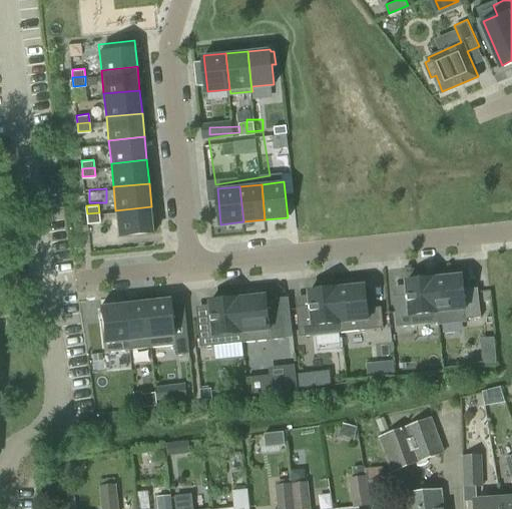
[(151,206),(115,210),(118,234),(154,230),(151,206)]
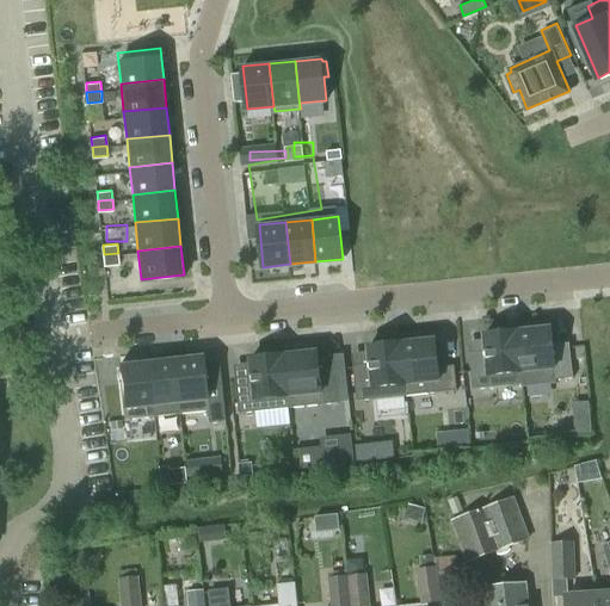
[(119,264),(118,253),(104,254),(104,265),(119,264)]
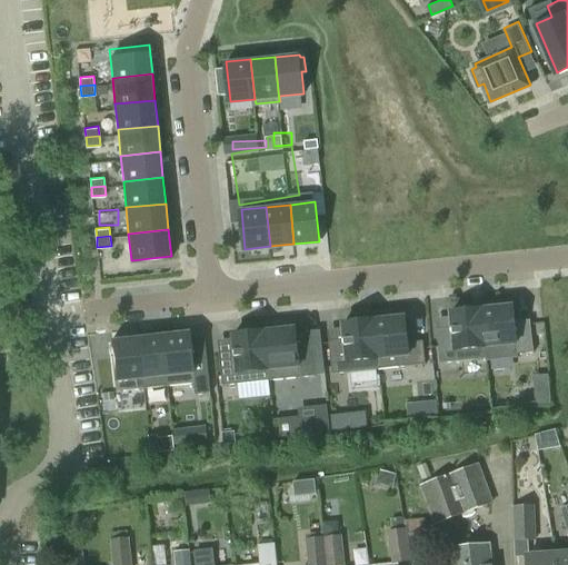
[(502,305),(502,298),(481,300),(487,345),(517,342),(514,304),(502,305)]
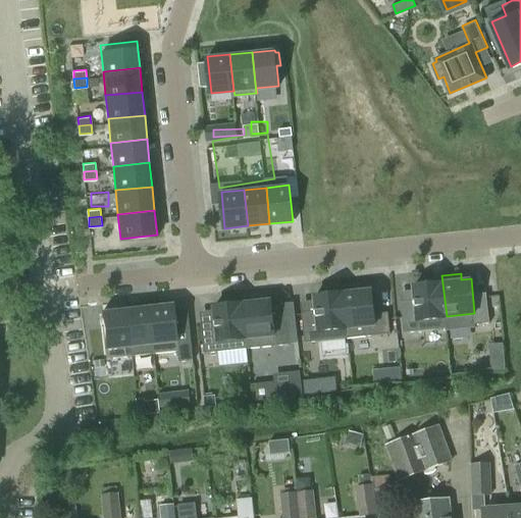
[(419,319),(447,316),(441,275),(423,277),(423,283),(414,285),(415,299),(401,300),(404,326),(420,325),(419,319)]
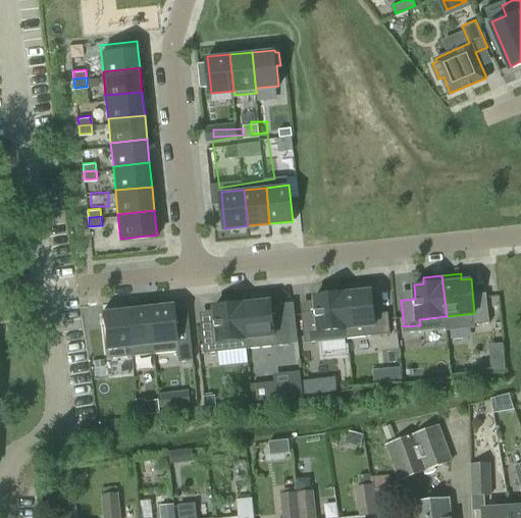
[(344,287),(349,337),(391,332),(387,302),(375,303),(373,290),(364,291),(363,285),(344,287)]
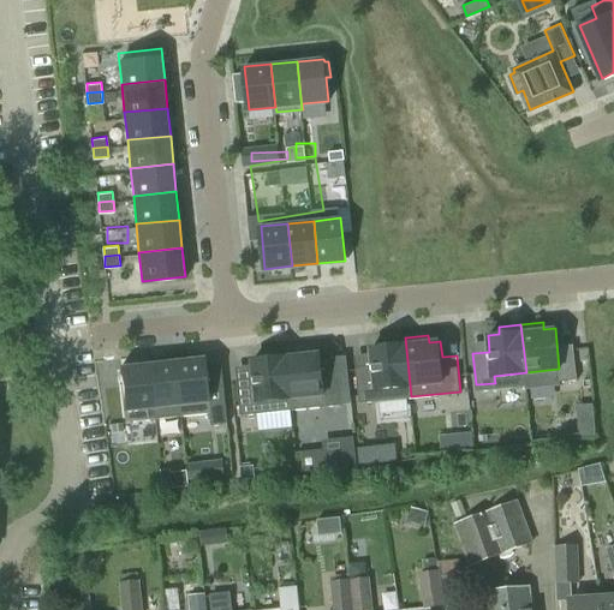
[(411,396),(405,338),(382,340),(383,347),(371,348),(374,364),(358,366),(362,401),(411,396)]
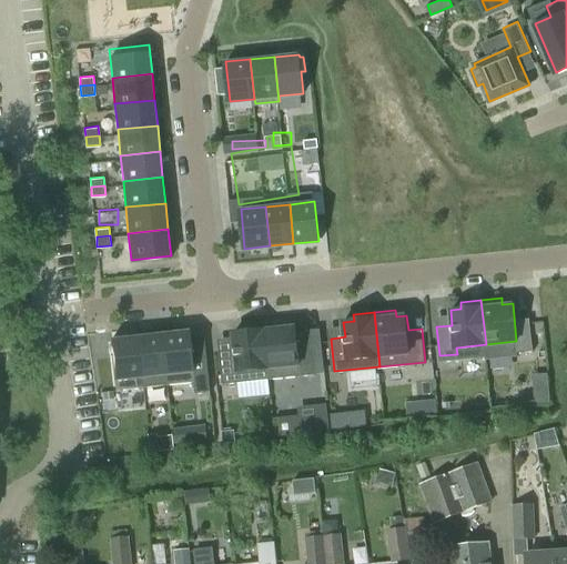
[(264,323),(270,378),(315,373),(312,340),(299,341),(296,326),(286,326),(285,321),(264,323)]
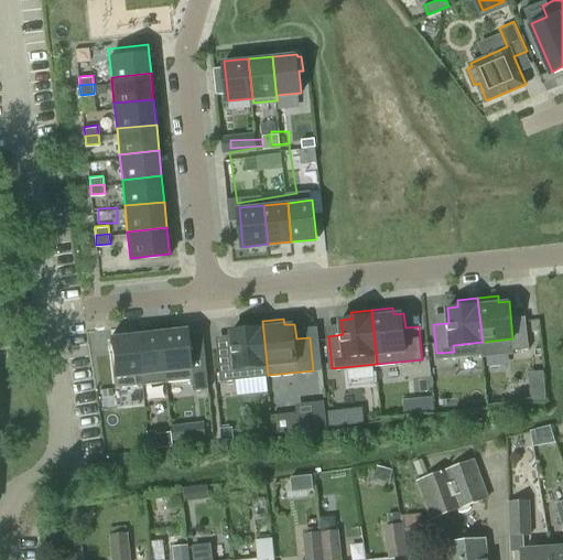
[(242,329),(231,330),(234,345),(219,346),(223,379),(268,375),(262,321),(241,323),(242,329)]
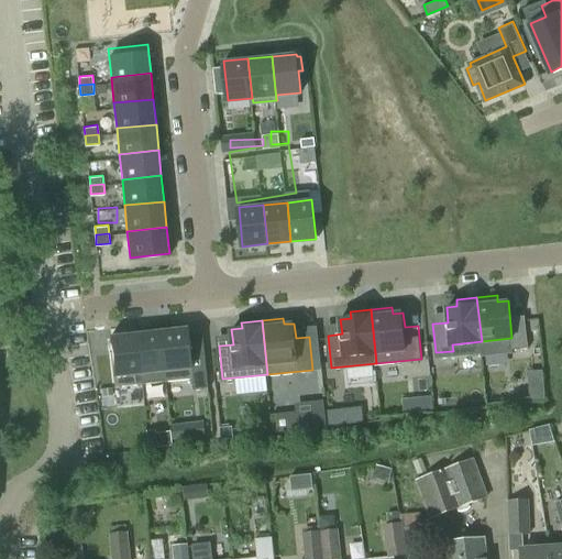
[(163,330),(167,380),(195,376),(189,327),(163,330)]
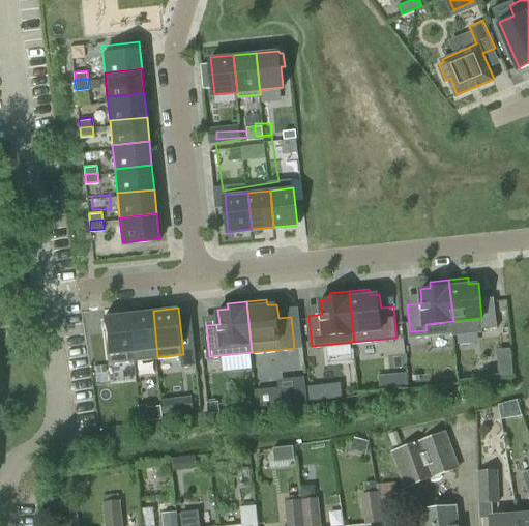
[(128,313),(134,359),(135,359),(134,350),(155,348),(156,357),(157,357),(153,311),(128,313)]
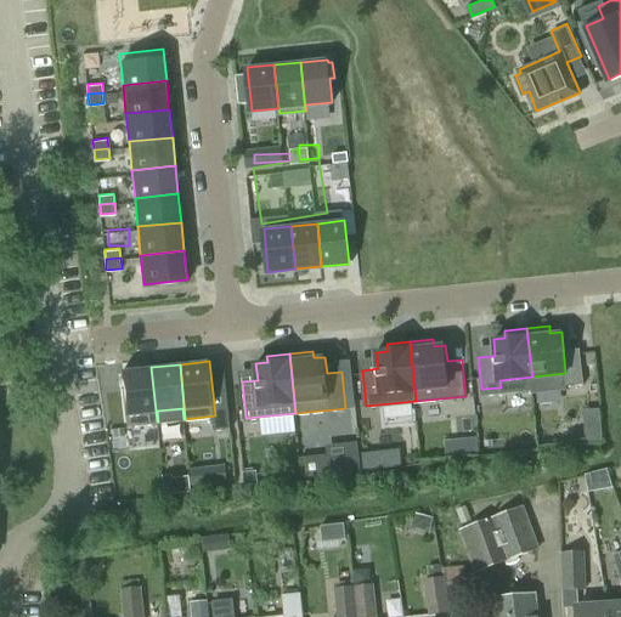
[(126,425),(157,422),(151,367),(122,371),(126,425)]
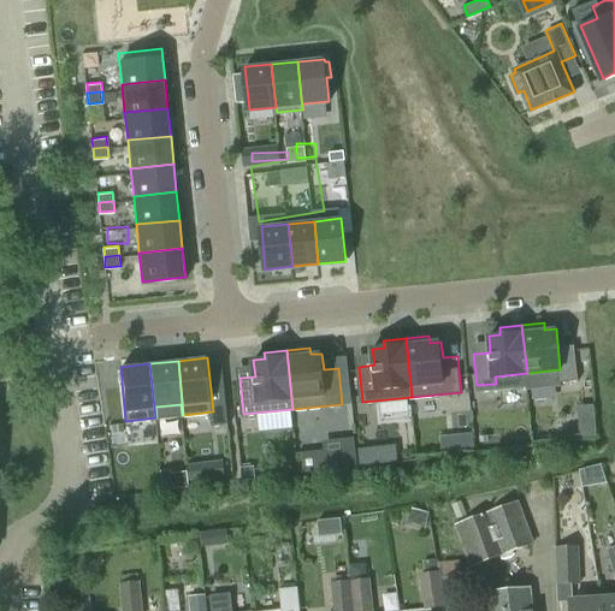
[(590,429),(603,428),(602,401),(589,401),(590,429)]
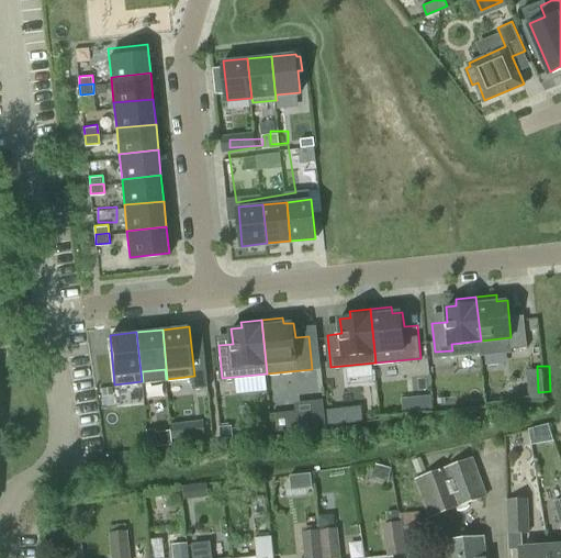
[(272,417),(273,430),(326,425),(324,409),(298,411),(299,415),(272,417)]
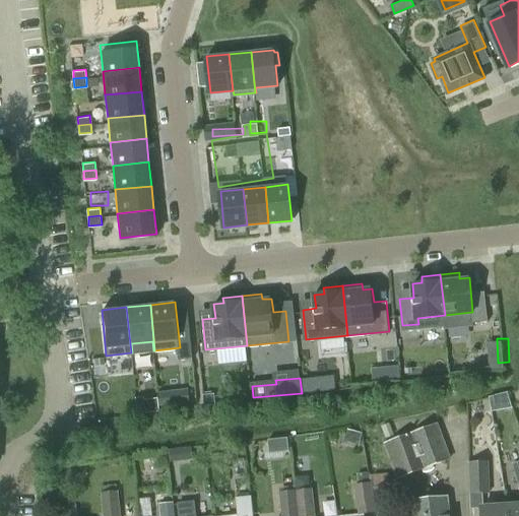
[(188,387),(174,388),(176,401),(190,399),(188,387)]
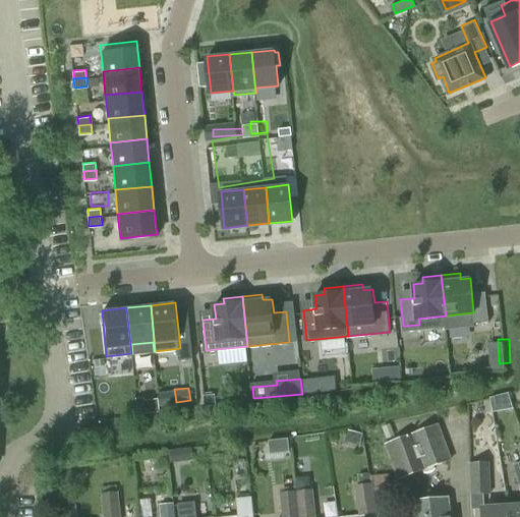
[(387,444),(401,478),(451,459),(438,424),(387,444)]
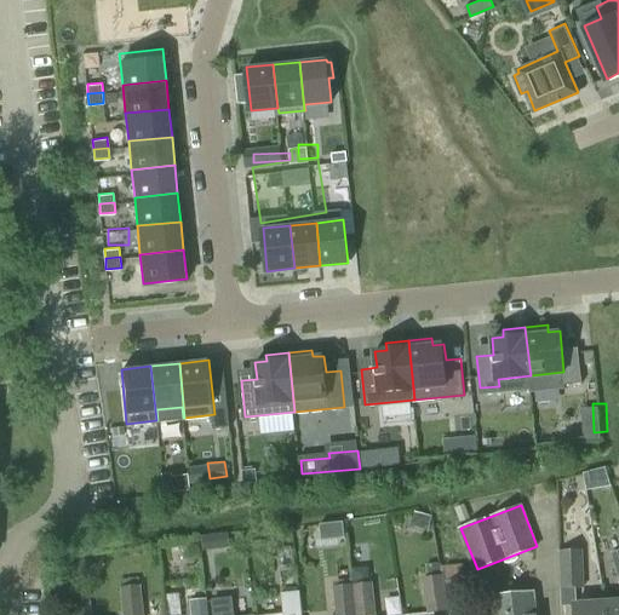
[(560,549),(562,602),(578,602),(577,585),(585,585),(583,547),(560,549)]
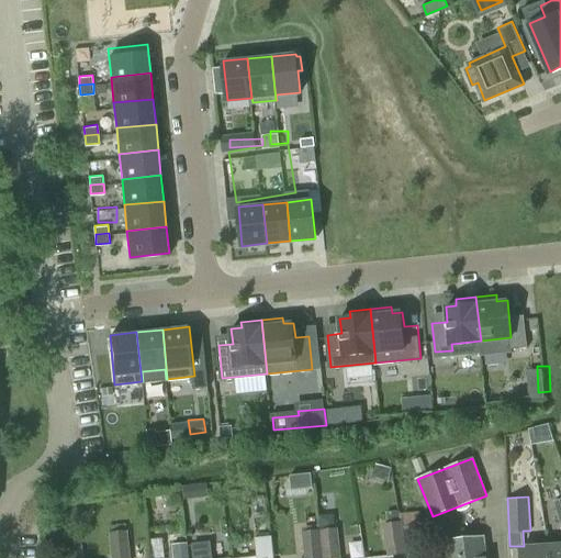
[(411,557),(426,556),(419,510),(403,512),(410,557),(411,557)]
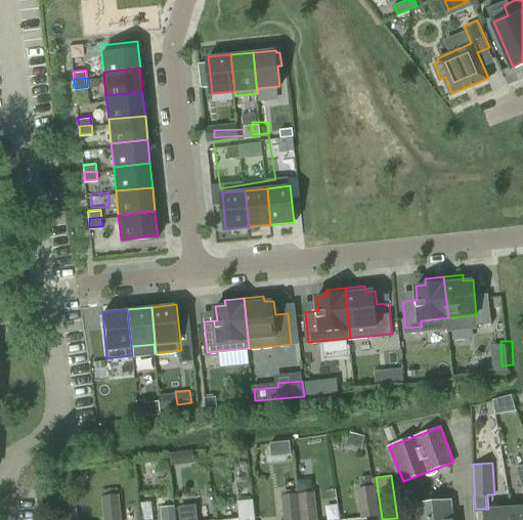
[(374,484),(357,486),(361,516),(361,517),(367,516),(379,514),(374,484)]
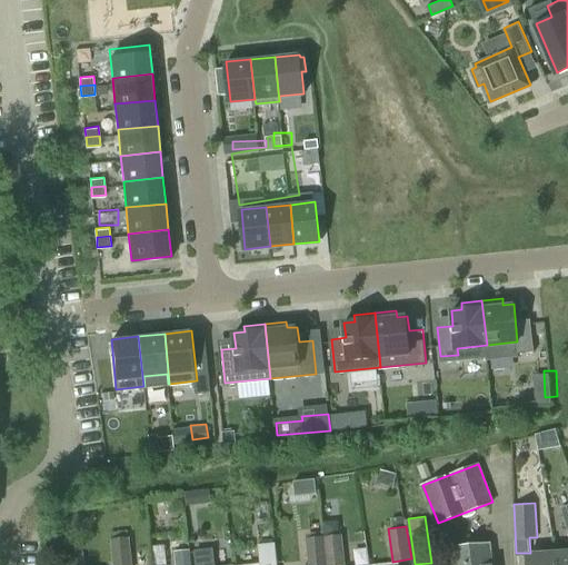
[(132,564),(129,535),(128,535),(127,527),(111,529),(112,536),(111,536),(113,564),(132,564)]
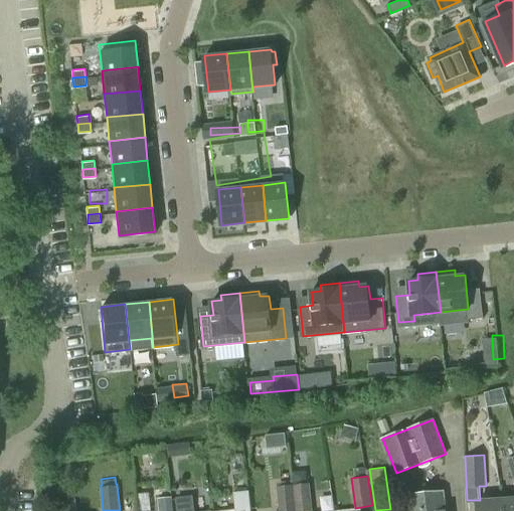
[(313,510),(310,482),(291,484),(293,510),(313,510)]
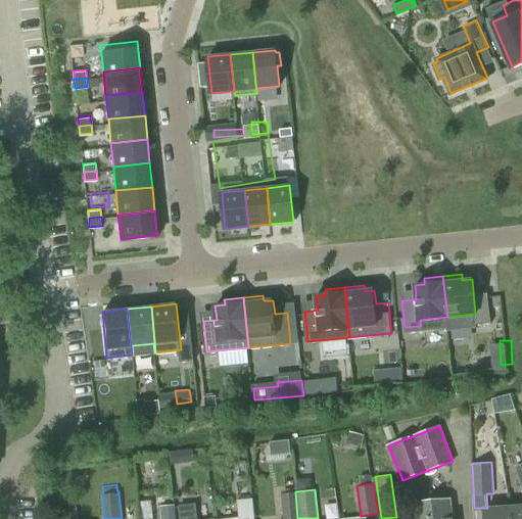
[(297,518),(295,491),(281,492),(284,518),(278,518),(297,518)]
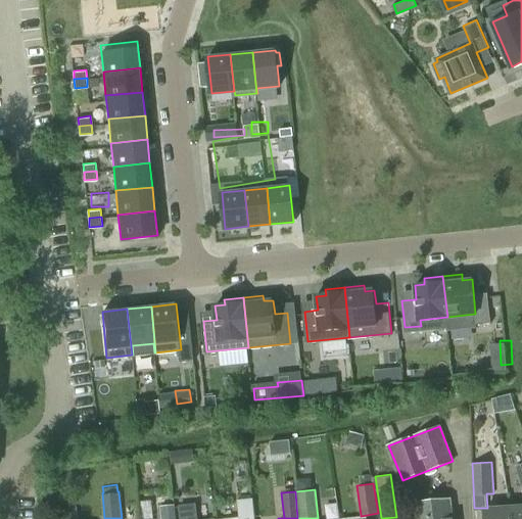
[(239,516),(216,518),(215,518),(255,518),(253,497),(237,498),(239,516)]
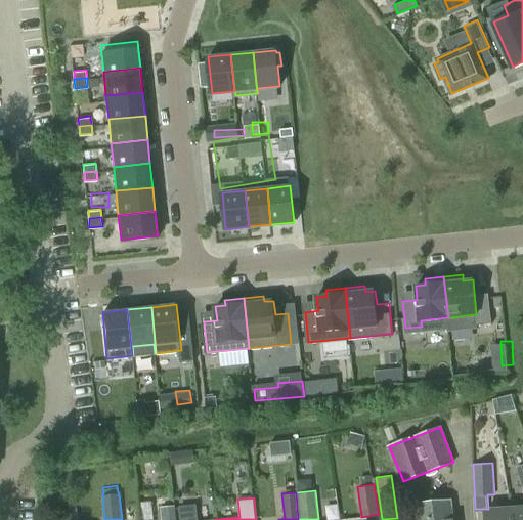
[(412,518),(412,519),(453,519),(451,499),(416,503),(417,518),(412,518)]
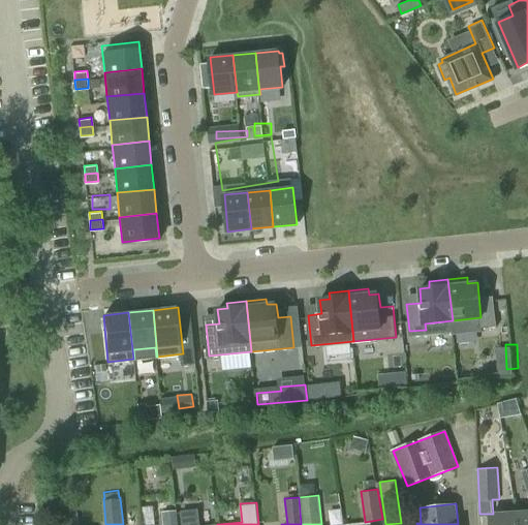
[(162,510),(163,524),(178,524),(177,508),(162,510)]
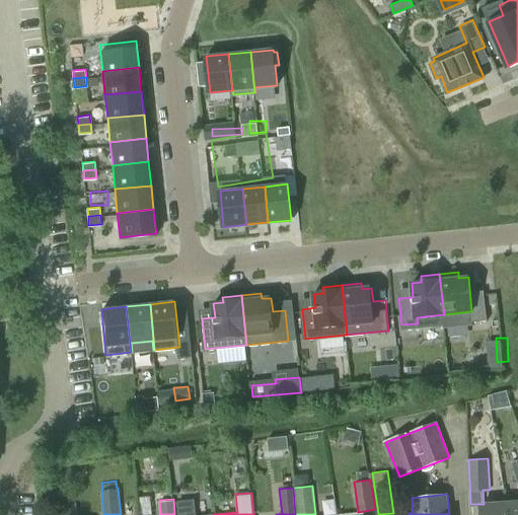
[(517,501),(506,503),(506,504),(507,514),(517,514),(517,501)]
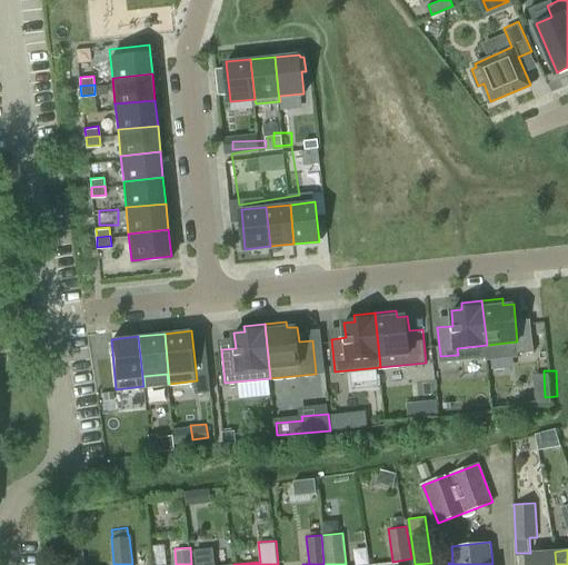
[(233,564),(235,564),(223,564),(215,564),(213,551),(193,552),(195,564),(233,564)]
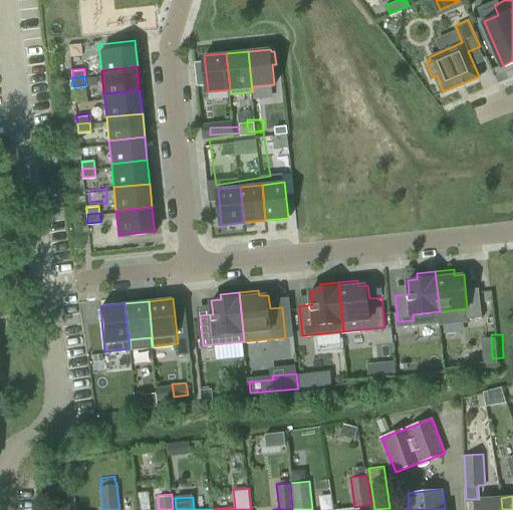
[(502,509),(501,499),(501,498),(477,500),(477,509),(502,509)]
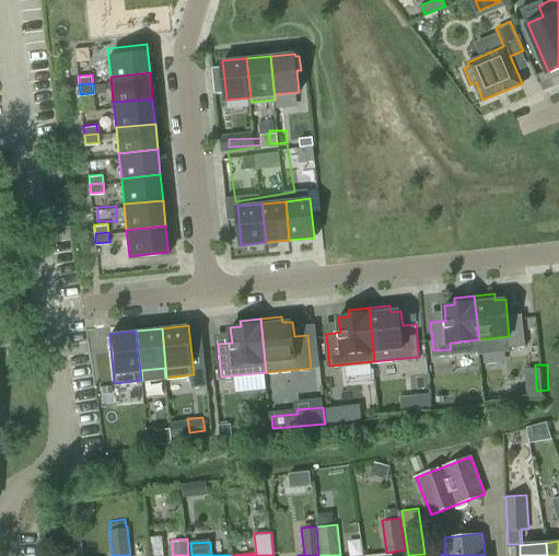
[(70,545),(70,555),(84,555),(82,544),(70,545)]
